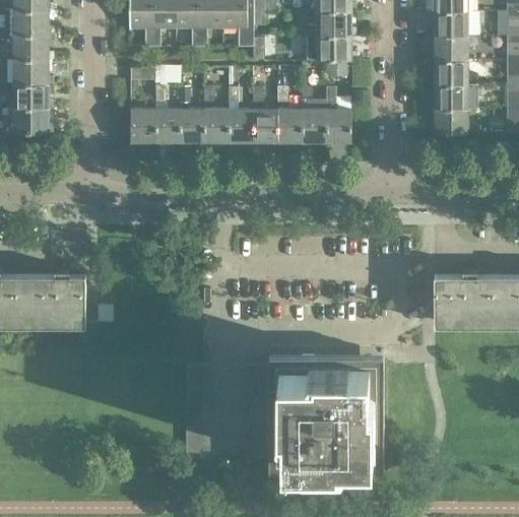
[(48,0),(12,0),(13,11),(48,12),(52,12),(52,4),(48,4),(48,0)]
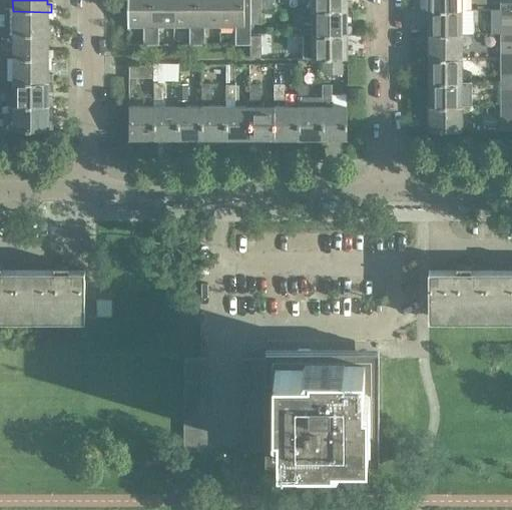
[(142,47),(150,47),(149,0),(126,0),(126,30),(128,30),(127,29),(142,29),(142,47)]
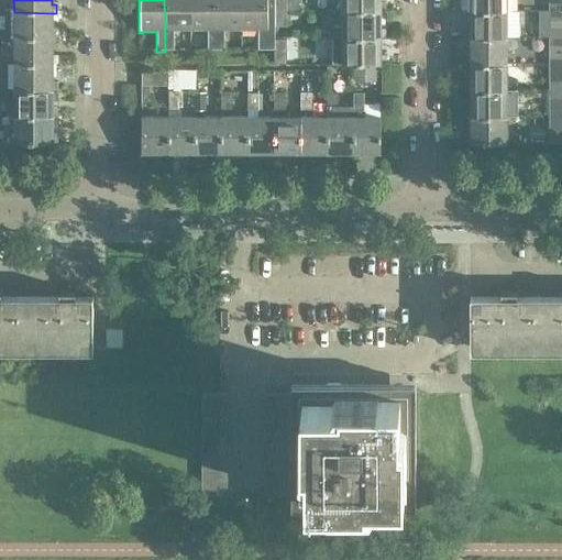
[(164,0),(165,52),(173,51),(173,32),(190,32),(189,0),(164,0)]
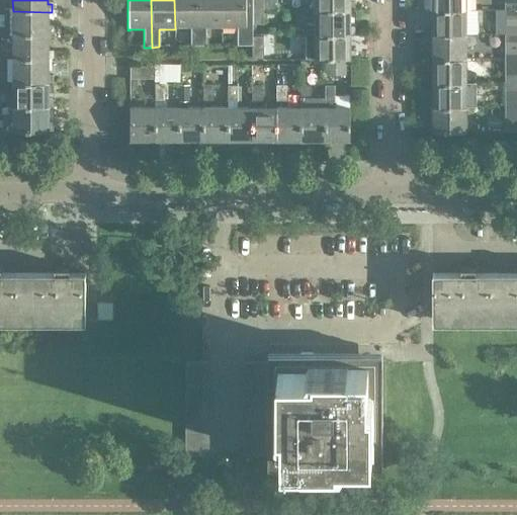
[(174,0),(175,29),(190,28),(190,47),(198,47),(197,0),(174,0)]
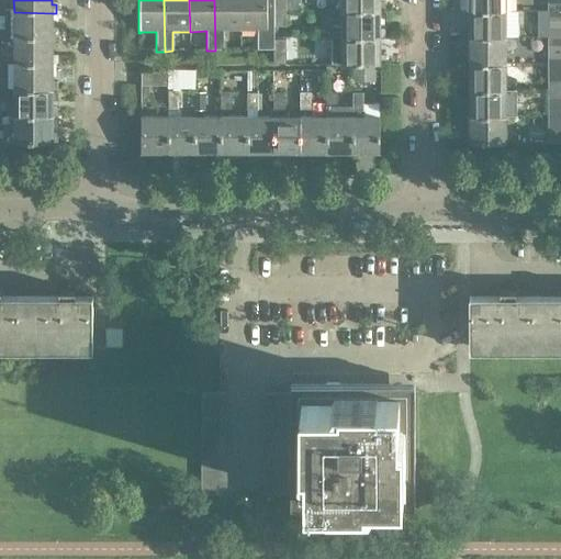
[(214,0),(215,51),(223,52),(223,31),(239,31),(239,0),(214,0)]
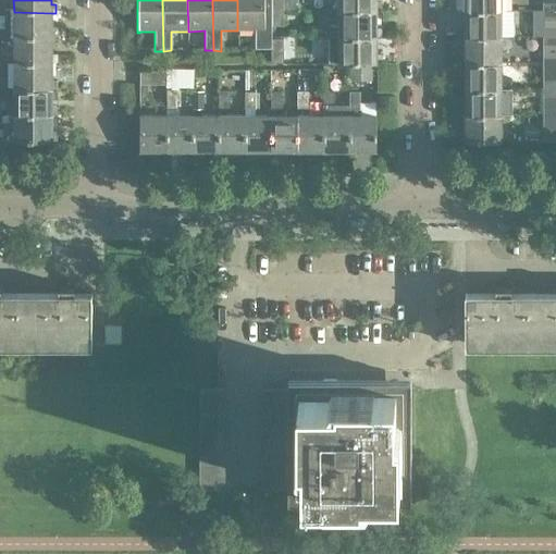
[(237,0),(237,31),(255,31),(255,50),(271,50),(271,41),(271,31),(271,21),(255,21),(255,0),(237,0)]
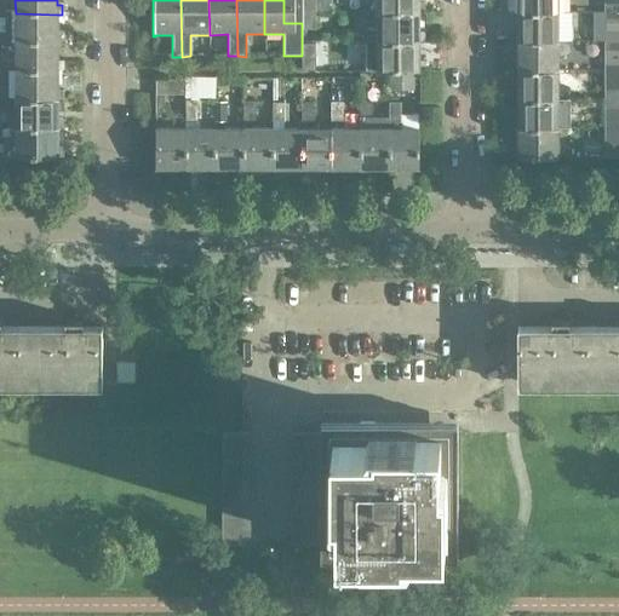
[(302,23),(301,0),(284,0),(284,23),(302,23)]
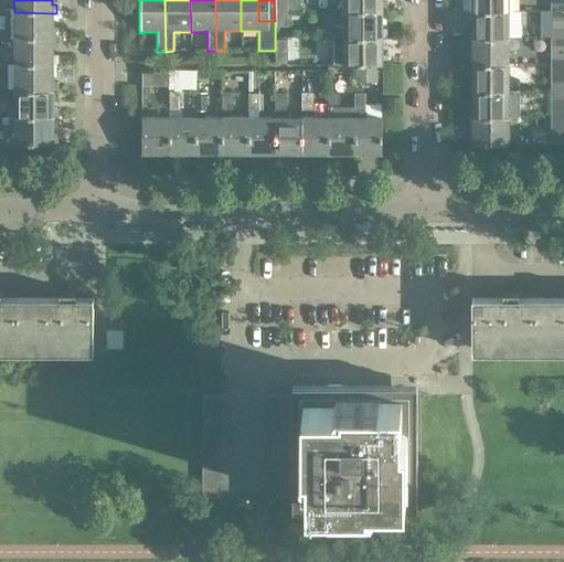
[(275,0),(275,13),(284,13),(284,0),(275,0)]
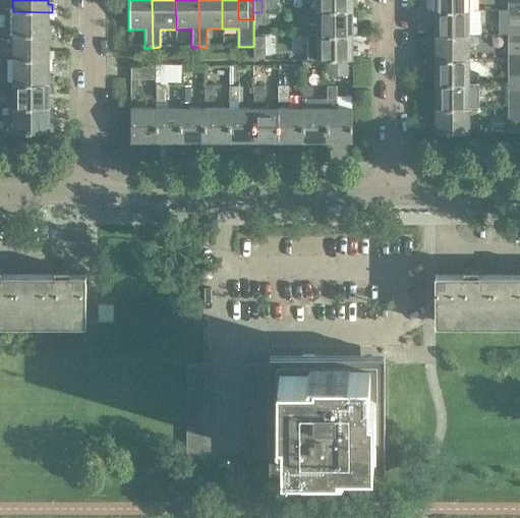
[(262,0),(262,12),(276,12),(276,0),(262,0)]
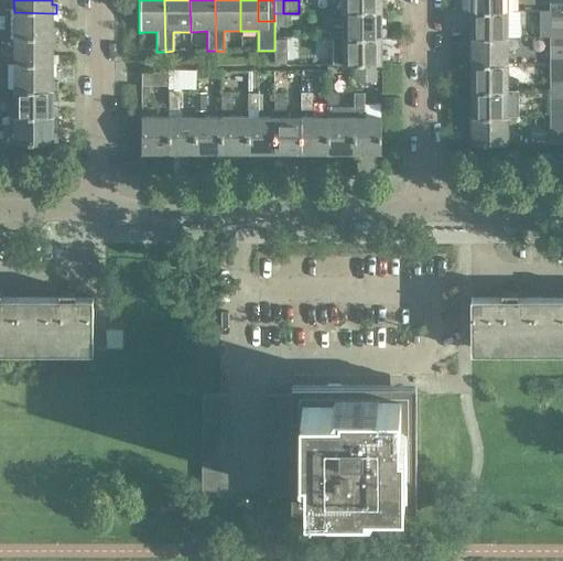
[(342,0),(342,13),(380,13),(385,13),(385,0),(342,0)]
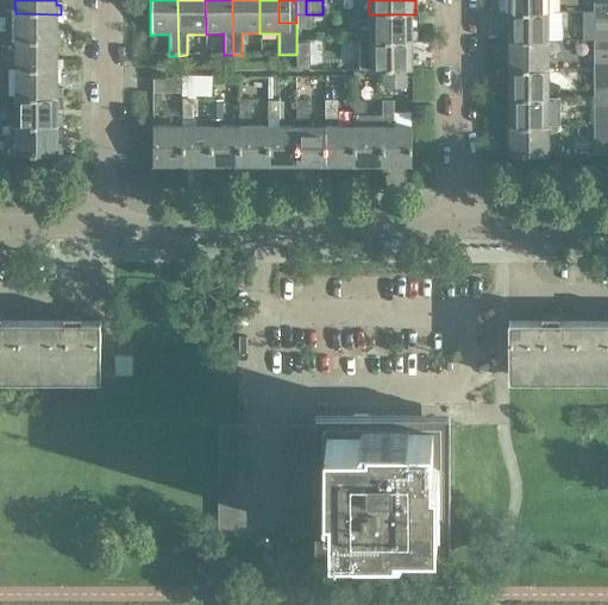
[(507,0),(508,14),(546,14),(546,0),(507,0)]
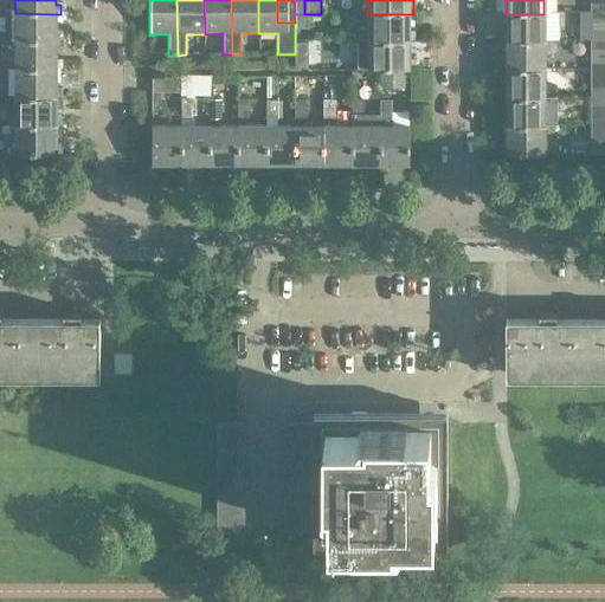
[(604,7),(590,8),(590,21),(604,20),(604,7)]
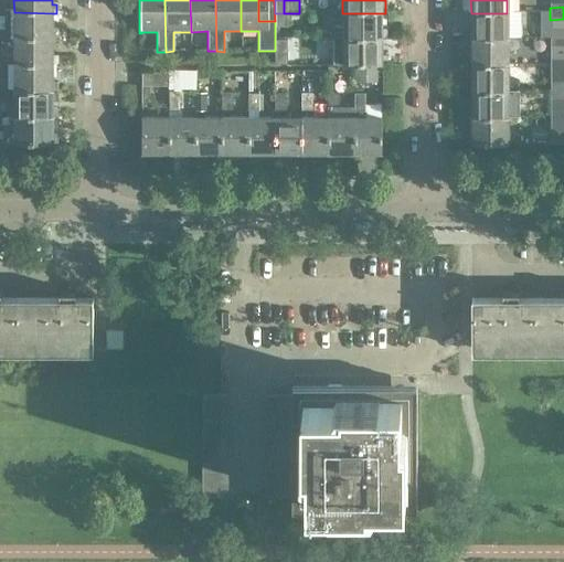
[(14,40),(52,40),(57,40),(57,27),(52,25),(52,13),(14,12),(4,12),(3,40),(14,40)]
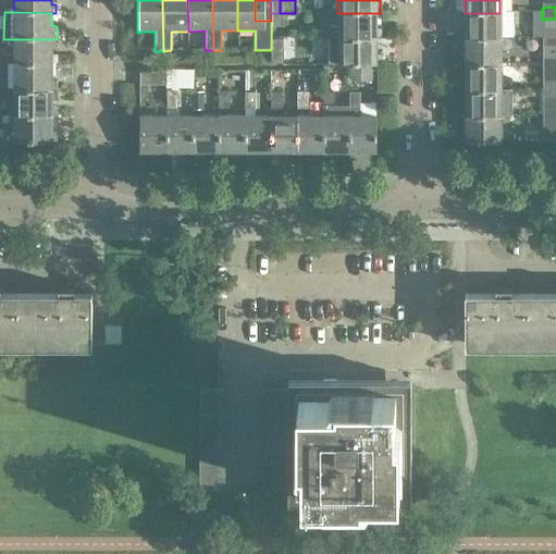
[(280,13),(271,13),(271,31),(280,31),(280,13)]
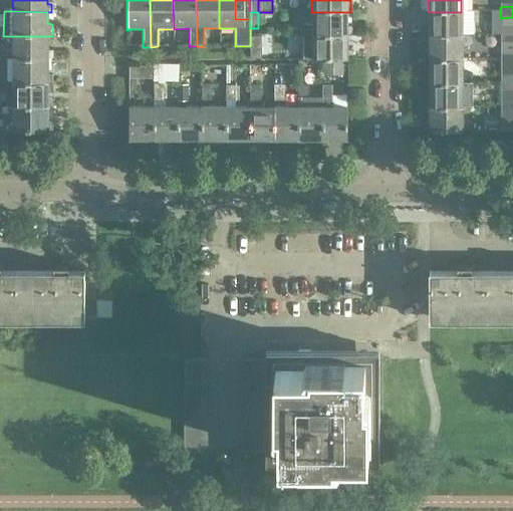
[(346,12),(311,12),(311,35),(312,36),(346,36),(350,36),(350,28),(346,28),(346,12)]
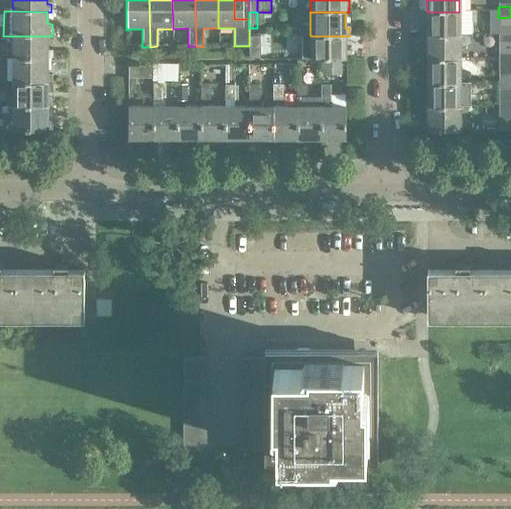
[(470,12),(459,12),(427,12),(427,36),(459,36),(470,36),(470,12)]
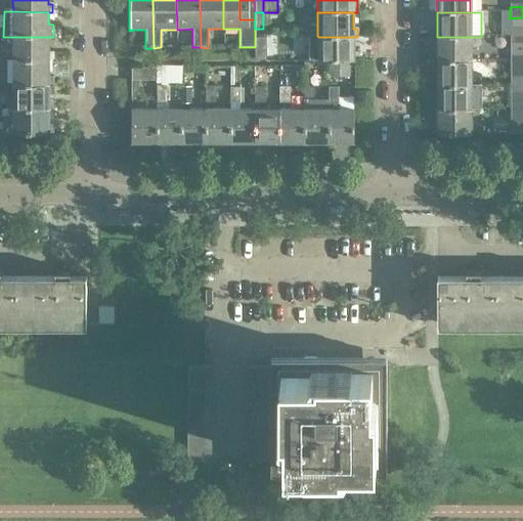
[(522,17),(510,18),(510,29),(514,29),(522,29),(522,17)]
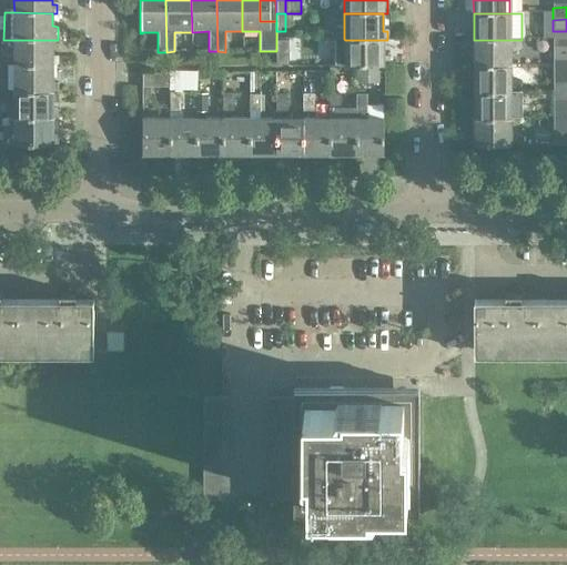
[(566,31),(557,31),(557,40),(566,40),(566,31)]
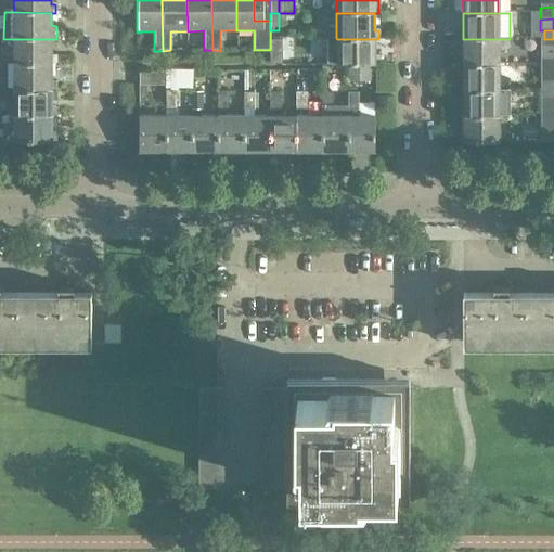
[(336,38),(326,38),(326,65),(336,65),(347,65),(369,65),(374,65),(374,64),(378,64),(378,56),(374,56),(374,39),(337,39),(336,38)]
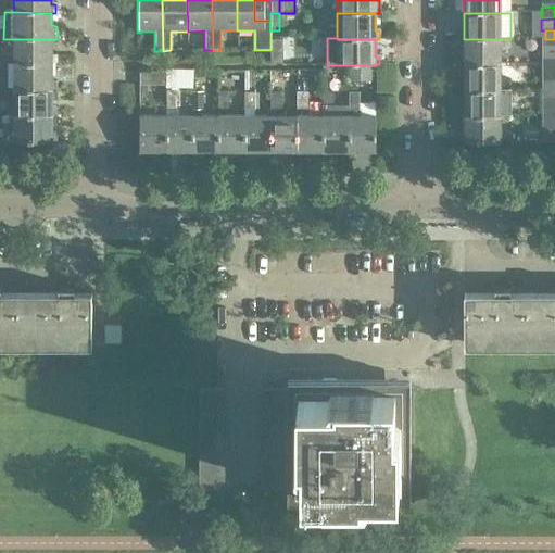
[(14,65),(51,65),(57,65),(57,51),(51,51),(51,39),(14,39),(14,65)]
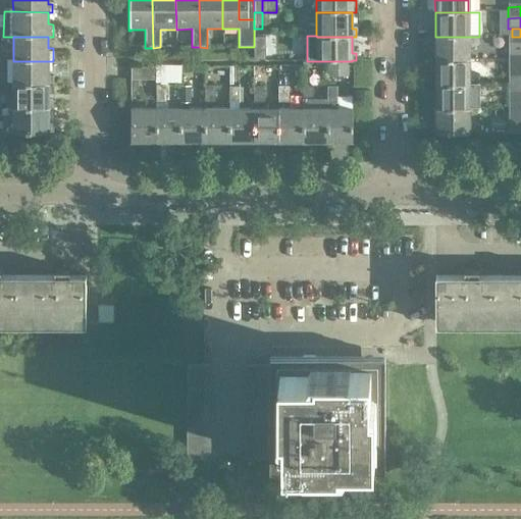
[(468,37),(435,37),(435,62),(468,61),(468,37)]
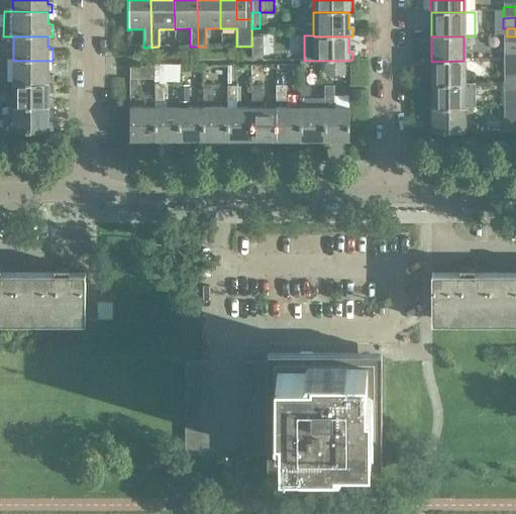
[(262,38),(251,38),(251,46),(251,60),(262,61),(262,38)]
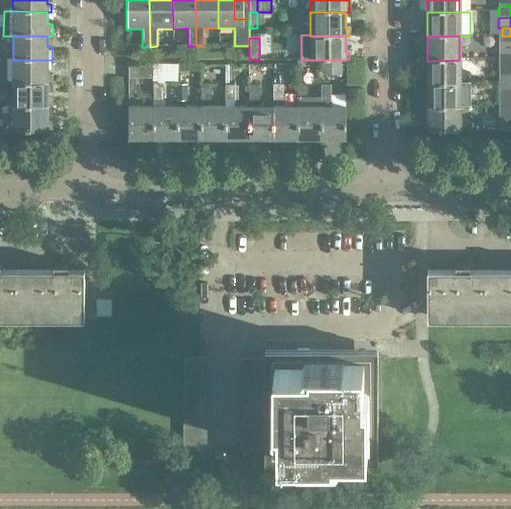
[(510,44),(498,44),(498,55),(510,54),(510,44)]
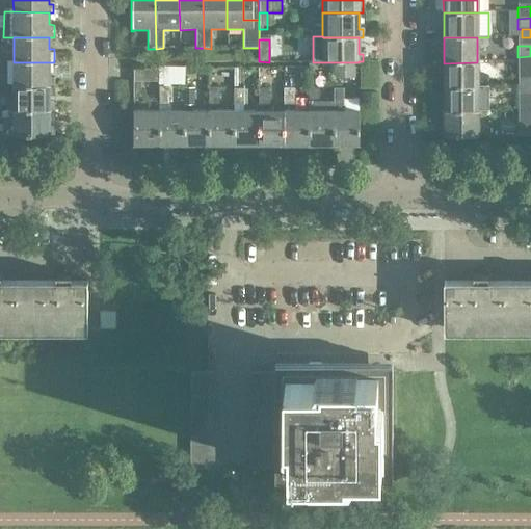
[(530,56),(518,57),(518,68),(530,68),(530,56)]
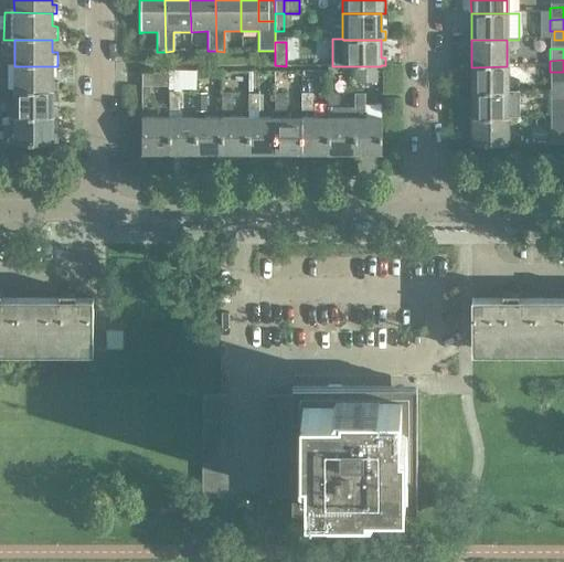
[(52,66),(14,66),(14,93),(52,93),(57,93),(57,78),(52,78),(52,66)]
